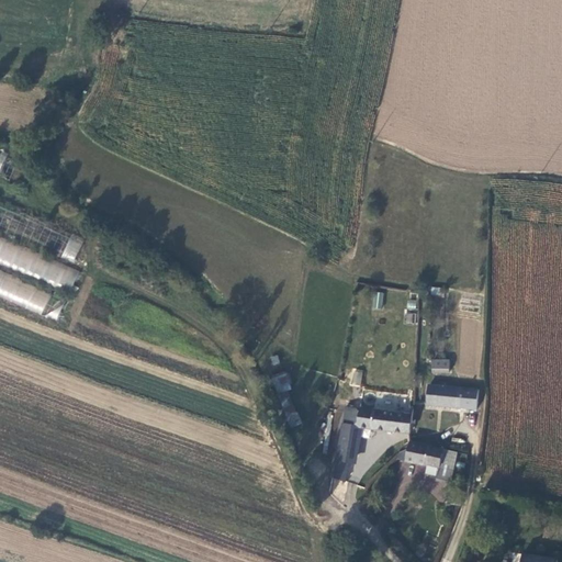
[(62,257),(74,261),(83,238),(71,233),(62,257)]
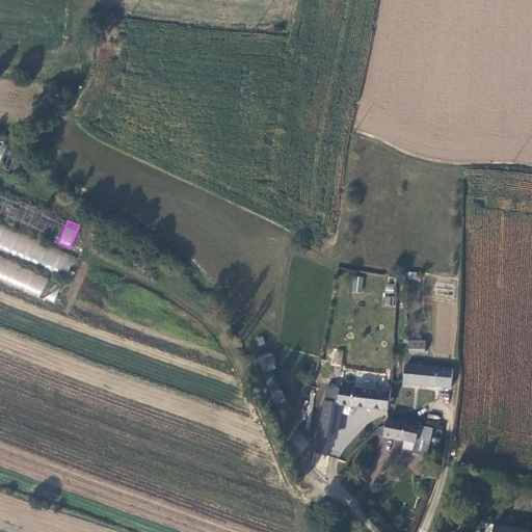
[(0,248),(69,272),(76,253),(0,225),(0,248)]
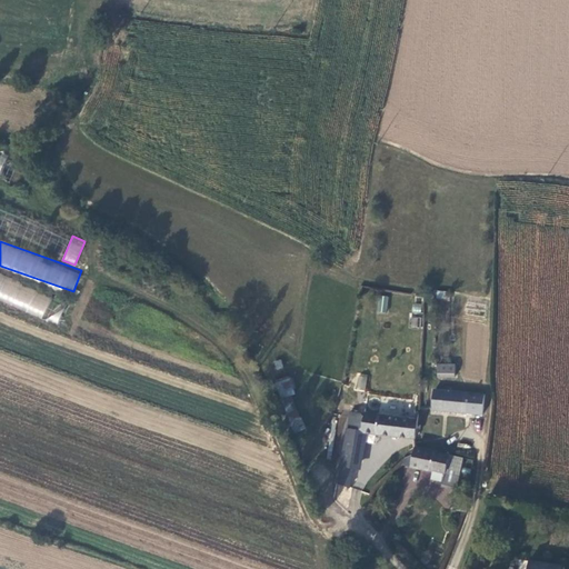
[(0,300),(42,318),(52,296),(0,273),(0,300)]
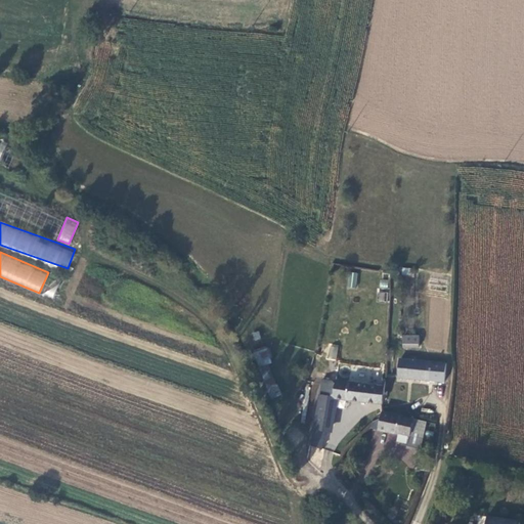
[(356,289),(357,272),(348,271),(346,288),(356,289)]
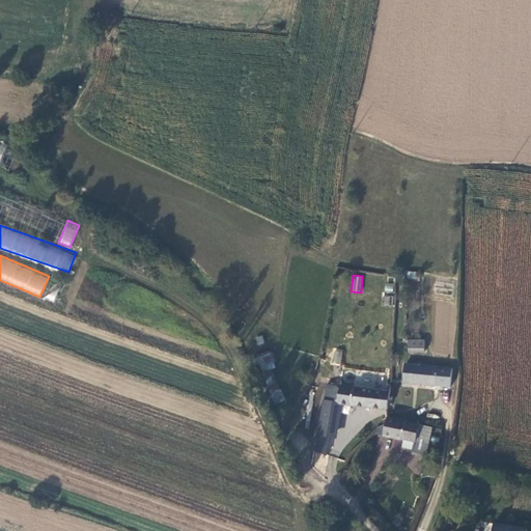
[(384,283),(385,292),(393,291),(393,283),(384,283)]
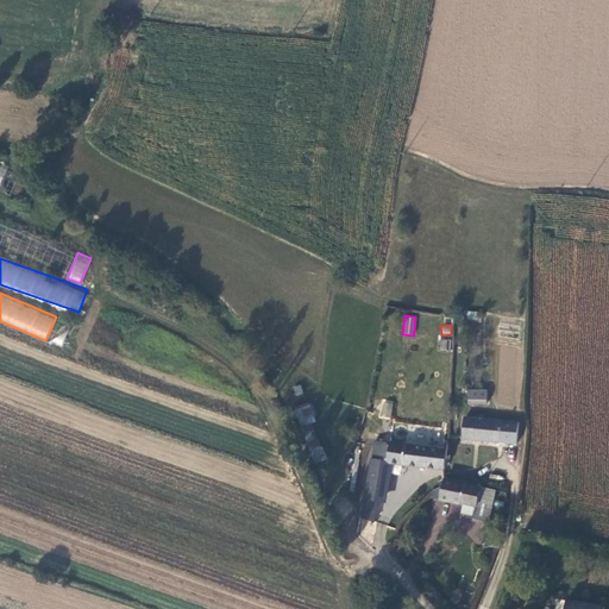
[(440,349),(451,350),(451,339),(440,339),(440,349)]
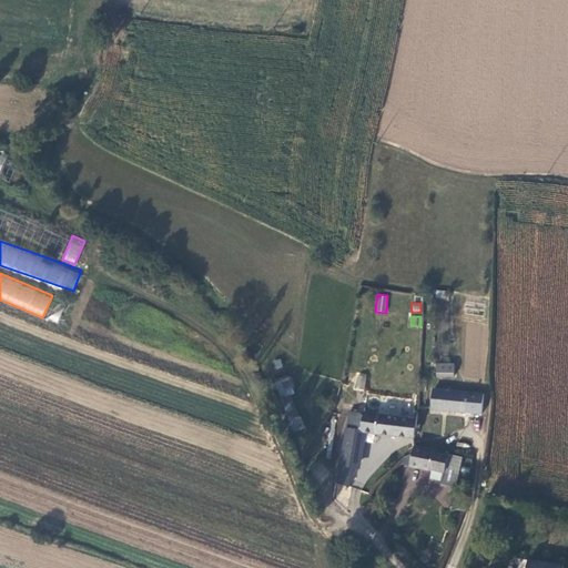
[(455,363),(437,363),(437,376),(455,376),(455,363)]
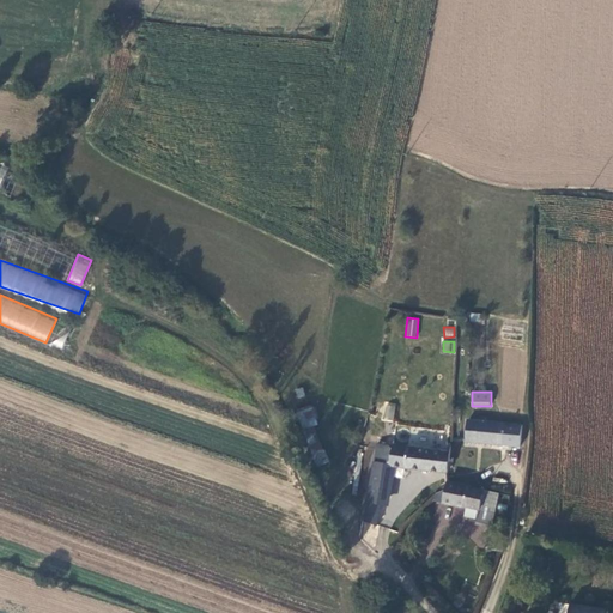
[(382,419),(393,422),(398,404),(387,400),(382,419)]
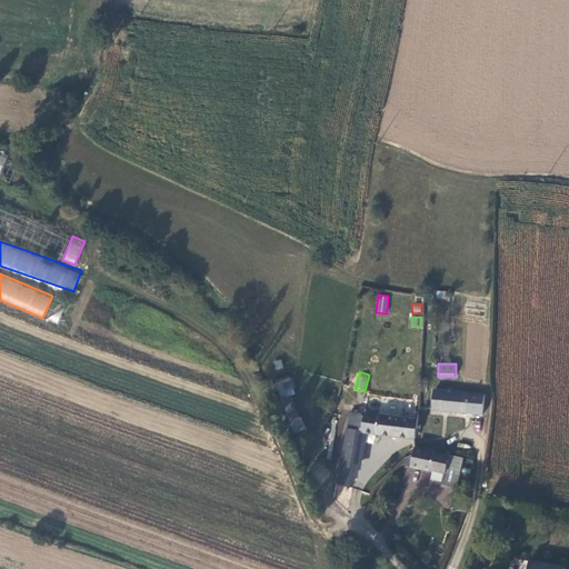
[(305,429),(292,396),(296,393),(290,377),(275,382),(292,433),(305,429)]
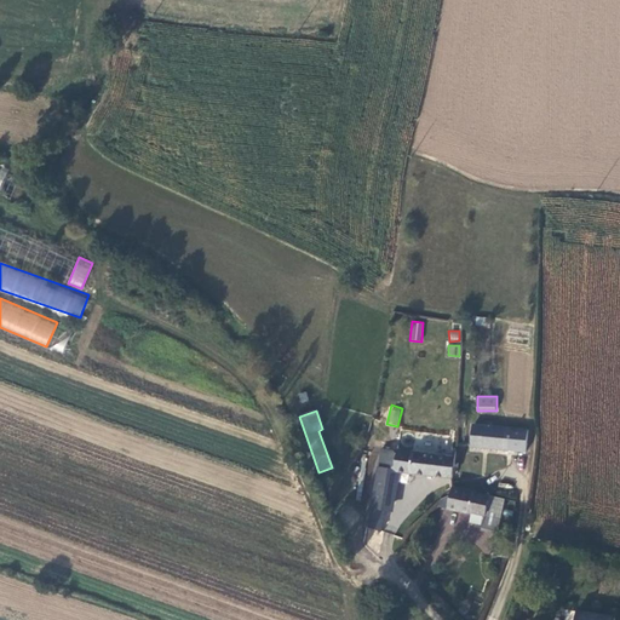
[(471,447),(527,453),(529,429),(472,423),(471,447)]
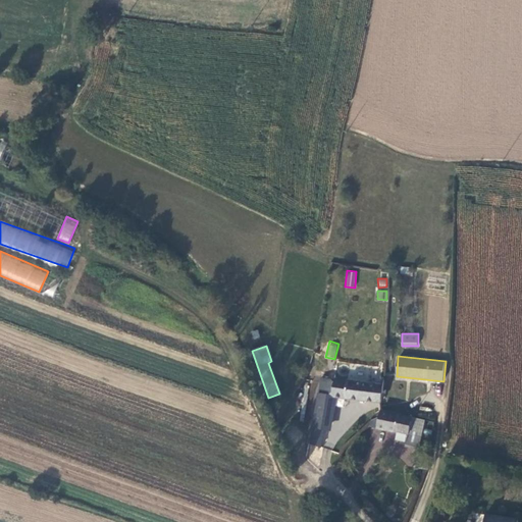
[(336,398),(380,404),(382,384),(330,377),(330,379),(321,378),(311,428),(313,428),(324,430),(331,432),(336,398)]
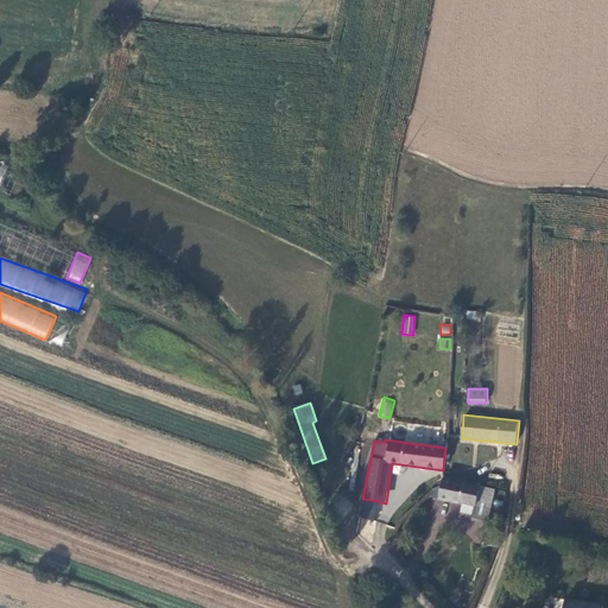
[(468,483),(468,481),(443,476),(442,486),(434,489),(431,498),(462,505),(463,502),(477,506),(481,486),(468,483)]
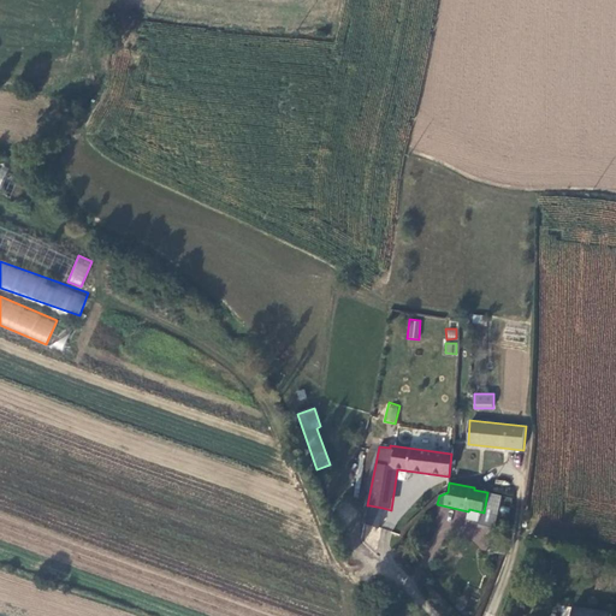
[(496,528),(503,495),(487,492),(484,513),(481,526),(496,528)]
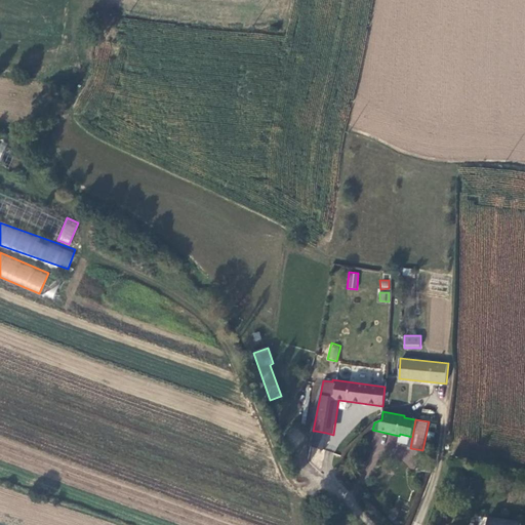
[(324,450),(326,433),(315,431),(311,446),(324,450)]
